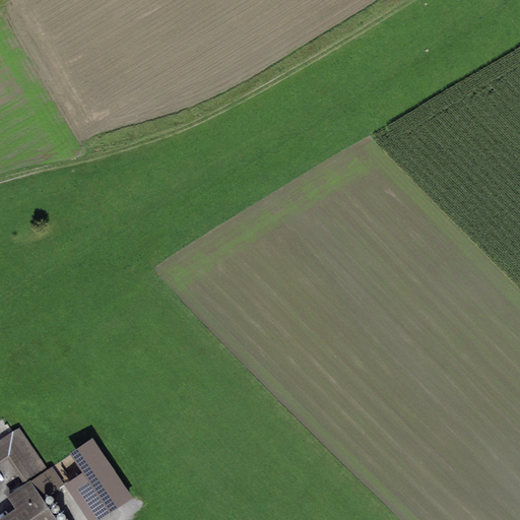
[(18,430),(0,442),(0,463),(8,458),(26,483),(7,497),(16,509),(0,519),(56,519),(42,499),(65,483),(54,466),(47,471),(18,430)]
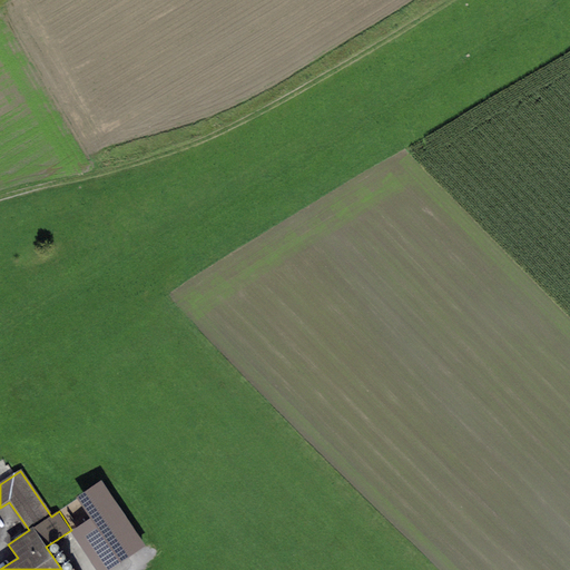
[(90,518),(70,532),(95,569),(110,569),(146,547),(101,481),(77,498),(90,518)]
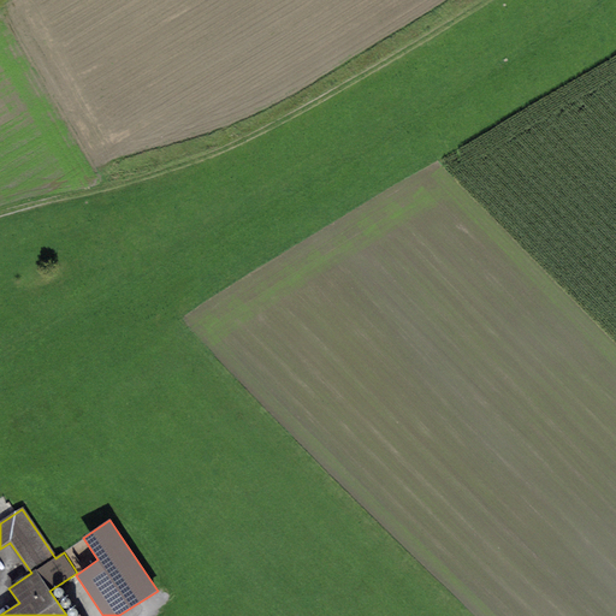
[(55,597),(58,598),(59,598),(60,597),(63,597),(64,596),(64,593),(64,592),(64,590),(63,588),(61,587),(59,587),(58,587),(55,588),(54,590),(54,591),(54,592),(54,594),(54,596),(55,597)]
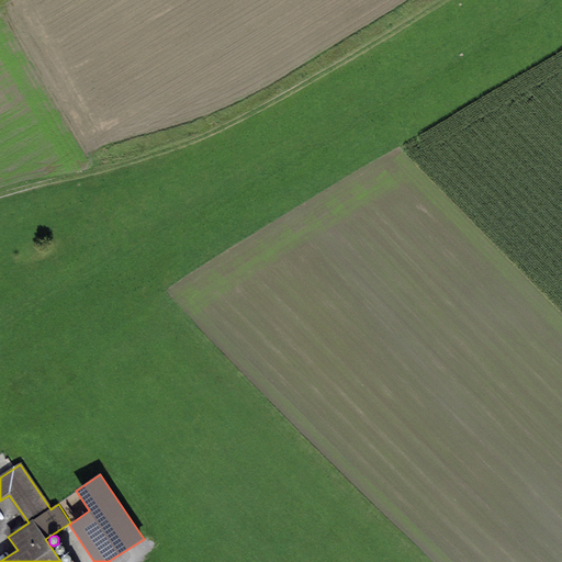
[(57,552),(58,553),(59,553),(62,553),(63,552),(64,551),(64,550),(64,548),(64,547),(63,546),(62,544),(59,543),(58,544),(57,544),(56,546),(55,547),(55,549),(55,550),(56,551),(57,552)]
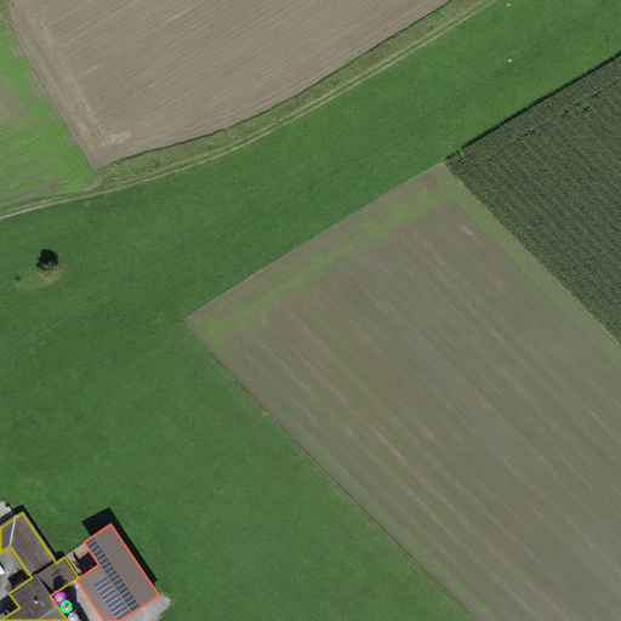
[(69,620),(70,620),(72,620),(74,620),(75,620),(77,619),(77,616),(78,615),(77,613),(75,611),(74,610),(72,610),(70,610),(69,611),(68,613),(67,614),(67,615),(67,617),(68,619),(69,620)]
